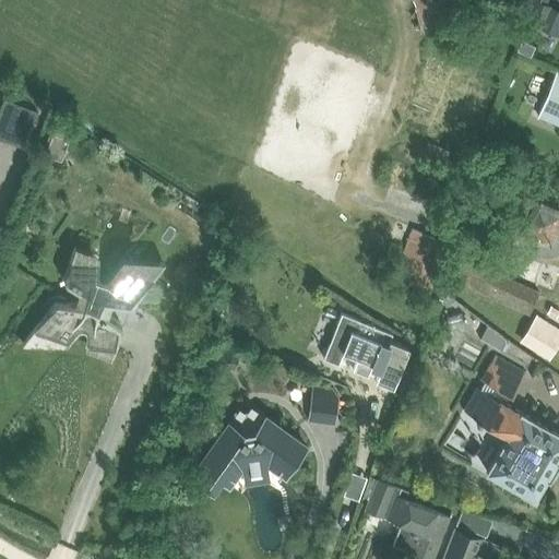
[(412,0),(423,36),(449,28),(444,15),(468,8),(466,0),(412,0)]
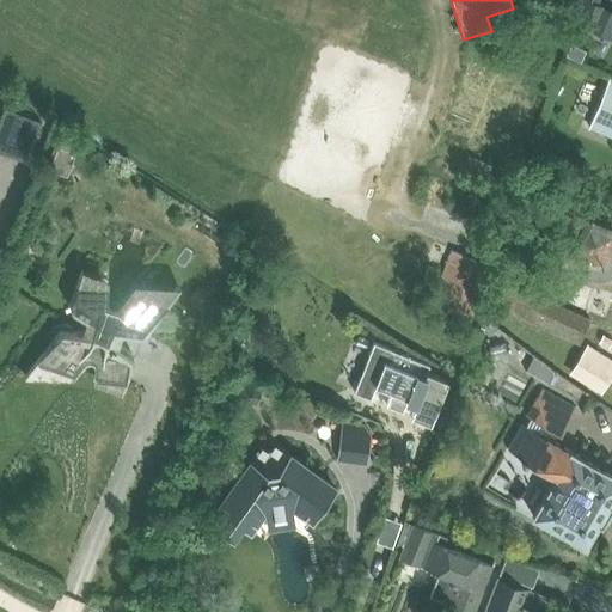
[(574,12),(579,1),(576,0),(568,0),(565,8),(574,12)]
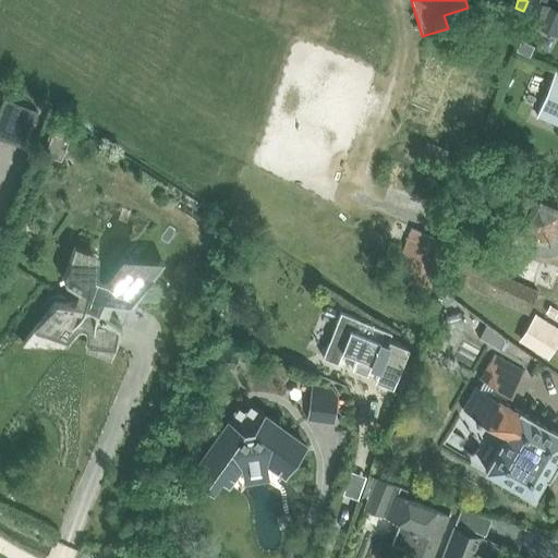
[(557,12),(555,11),(557,0),(533,0),(533,1),(523,23),(556,38),(557,34),(557,12)]
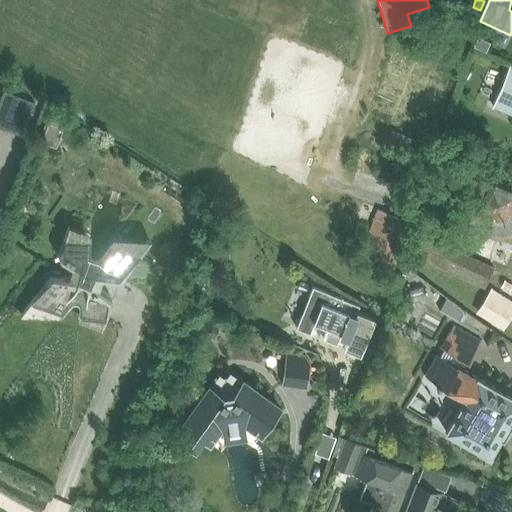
[(488,43),(476,37),(472,47),(484,52),(488,43)]
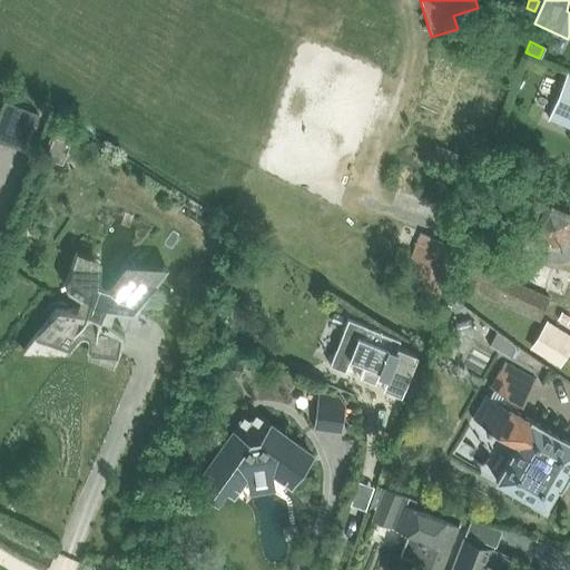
[(547,119),(569,128),(569,75),(566,74),(547,119)]
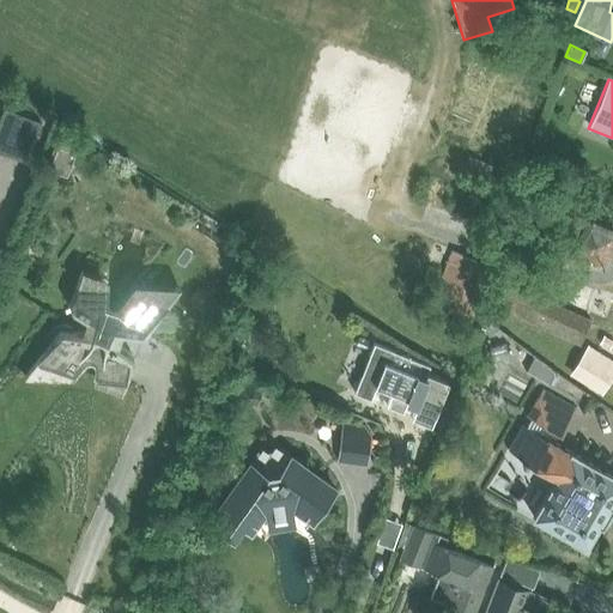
[(41,123),(4,109),(0,119),(0,152),(26,163),(41,123)]
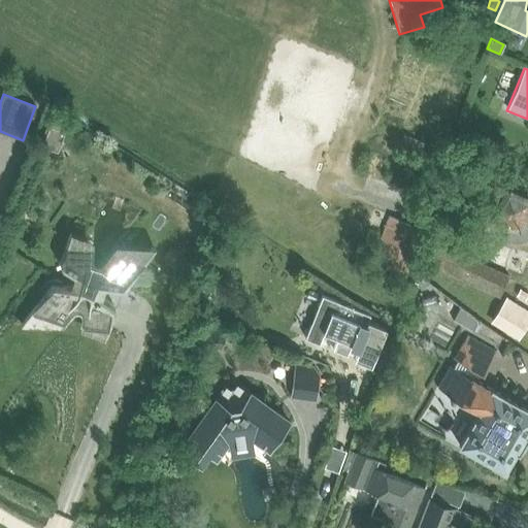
[(48,127),(41,146),(57,153),(64,133),(48,127)]
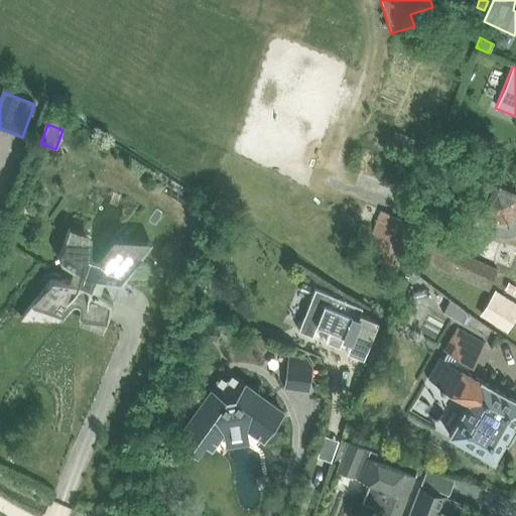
[(515,194),(495,184),(481,212),(509,224),(515,209),(515,194)]
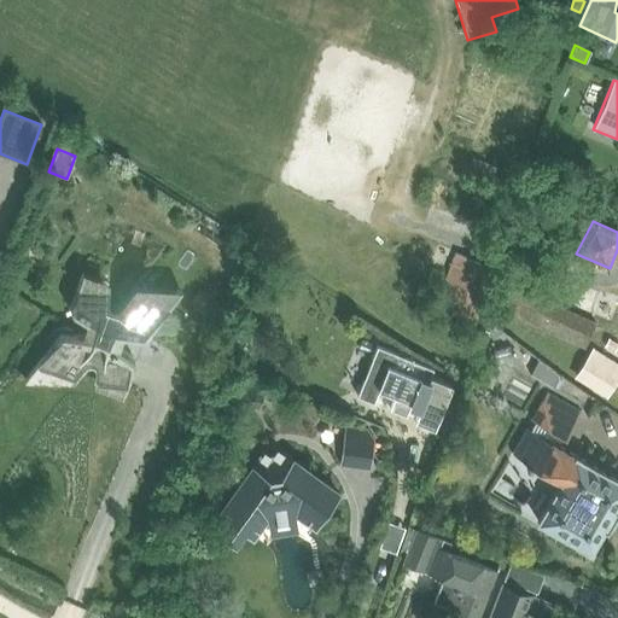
[(430,318),(462,331),(470,333),(494,268),(454,252),(430,318)]
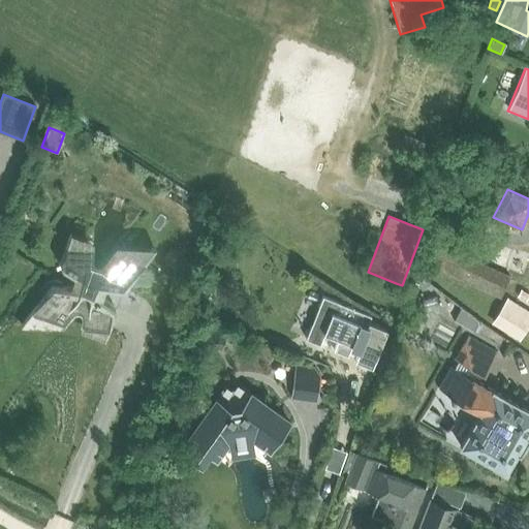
[(428,266),(500,298),(509,275),(437,243),(428,266)]
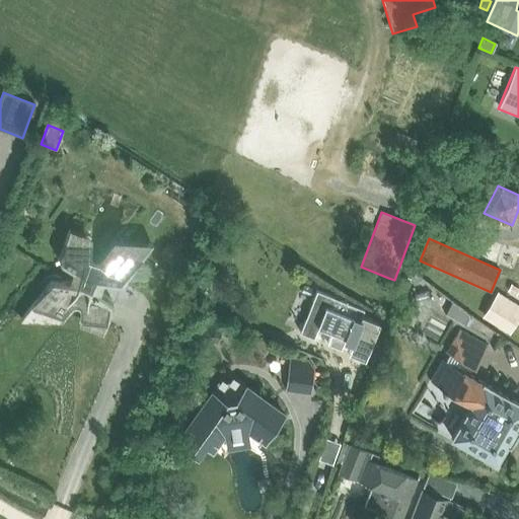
[(142,257),(112,242),(100,257),(97,258),(95,258),(93,257),(91,256),(91,254),(91,239),(65,240),(59,257),(58,260),(59,262),(60,263),(60,264),(72,272),(69,281),(54,280),(53,280),(51,280),(49,282),(29,307),(62,318),(70,308),(71,307),(73,306),(75,306),(78,306),(79,307),(80,309),(81,311),(81,312),(80,322),(106,323),(113,307),(114,305),(114,304),(113,302),(112,301),(99,292),(102,283),(119,285),(120,284),(122,284),(124,282),(142,257)]
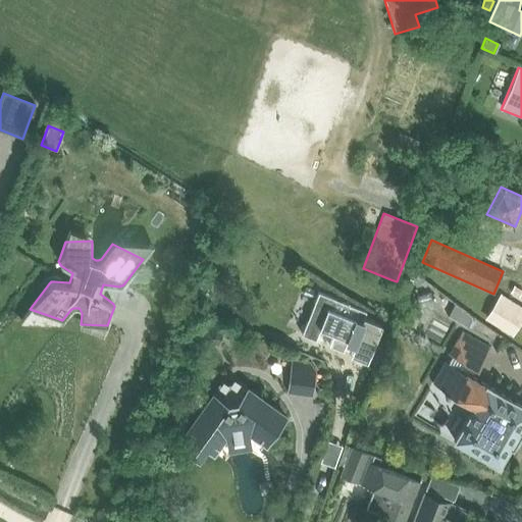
[(187,310),(191,311),(192,312),(193,309),(198,294),(193,291),(187,310)]
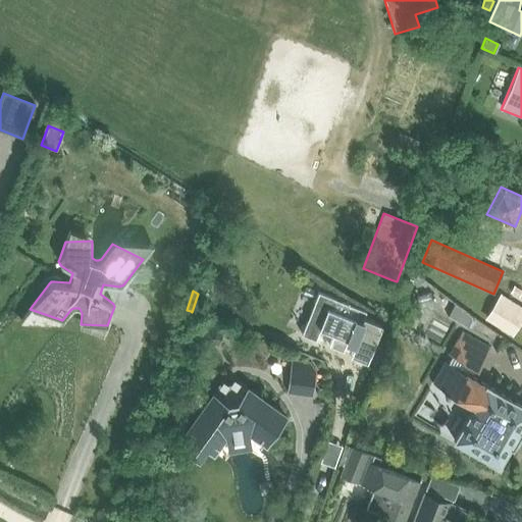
[(350,354),(366,361),(381,325),(363,317),(365,312),(318,293),(302,334),(315,341),(320,328),(333,334),(329,346),(343,352),(348,340),(355,343),(350,354)]
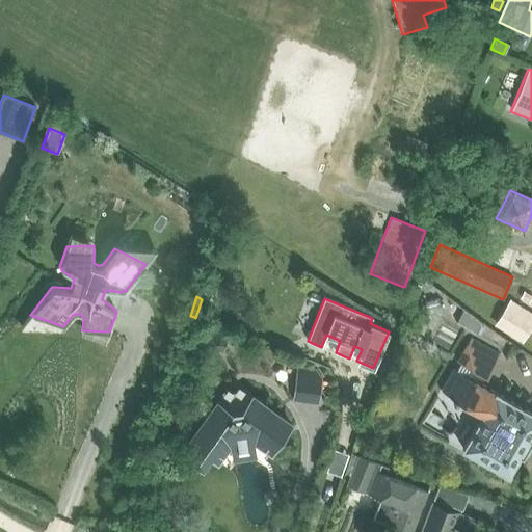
[(531,313),(510,300),(508,303),(494,325),(522,343),(531,325),(531,313)]
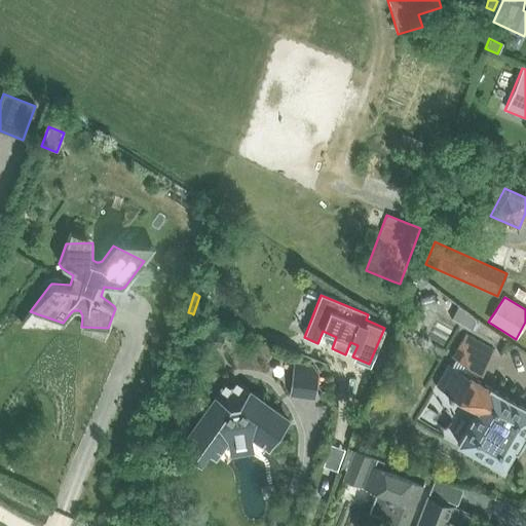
[(457,305),(450,317),(459,324),(468,329),(475,318),(457,305)]
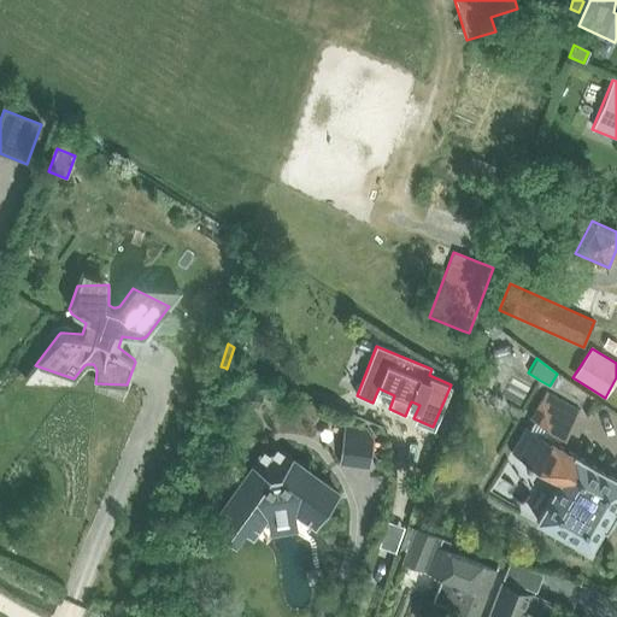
[(545,393),(530,419),(564,439),(580,412),(545,393)]
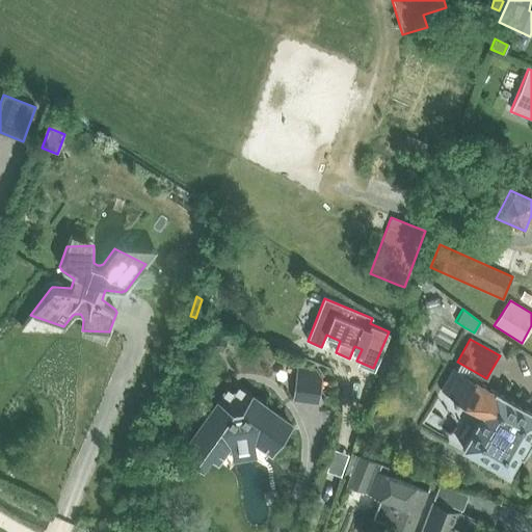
[(296,368),(292,399),(318,403),(322,377),(317,370),(296,368)]
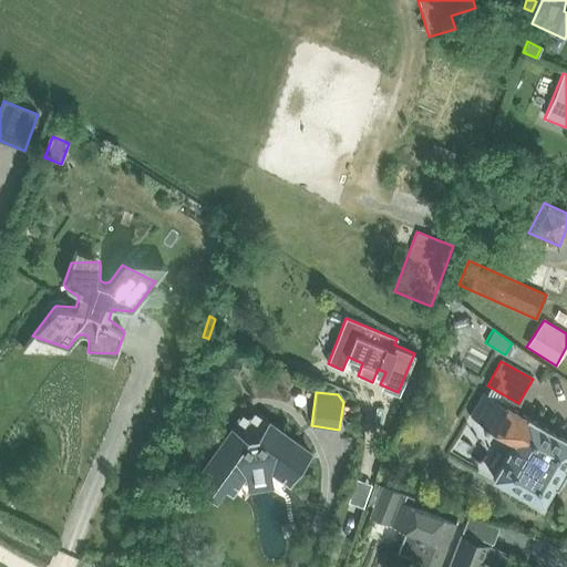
[(566,440),(483,392),(470,416),(483,423),(482,425),(486,428),(487,426),(514,441),(493,478),(539,505),(538,505),(540,507),(543,504),(542,504),(553,484),(556,486),(558,483),(556,482),(563,471),(564,472),(566,468),(563,466),(566,459),(566,440)]
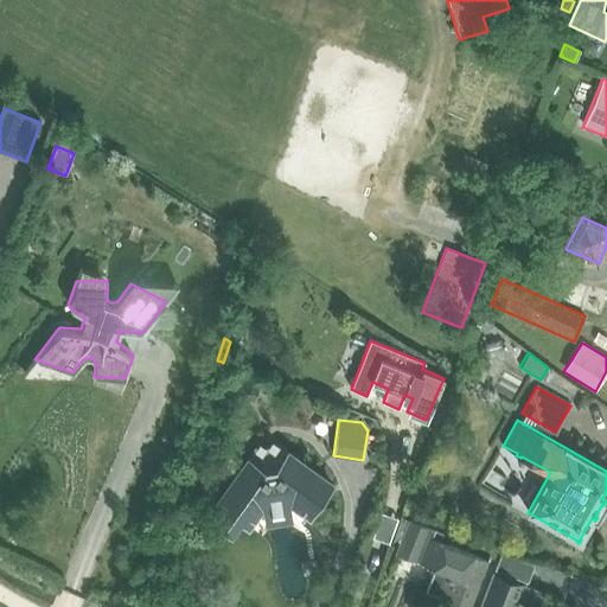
[(259,443),(216,503),(225,510),(237,518),(247,525),(262,504),(288,499),(288,500),(310,515),(332,484),(272,441),(269,445),(269,447),(269,448),(263,449),(263,446),(259,443)]
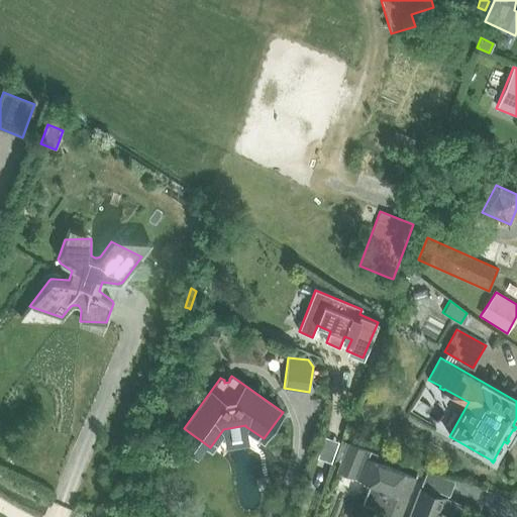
[(318,457),(331,461),(338,441),(324,437),(318,457)]
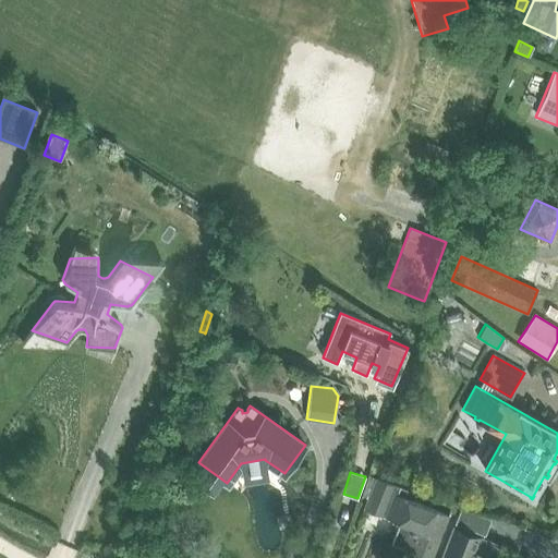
[(366,510),(400,523),(392,543),(396,544),(396,545),(429,557),(432,557),(448,516),(404,499),(408,490),(375,478),(364,507),(367,508),(366,510)]
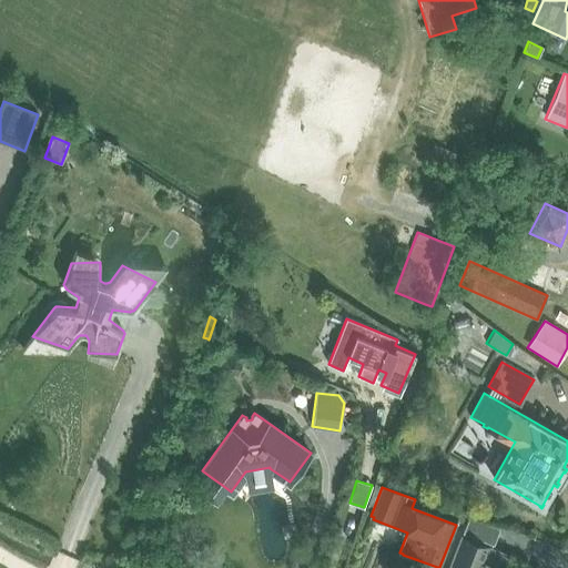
[(460,513),(458,521),(466,525),(469,516),(460,513)]
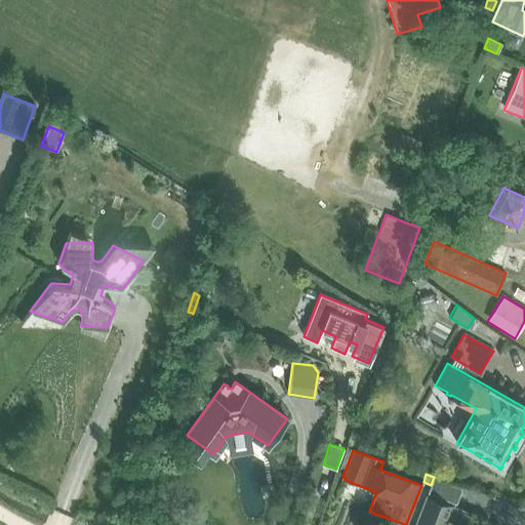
[(462,488),(434,477),(431,485),(428,492),(456,503),(462,488)]
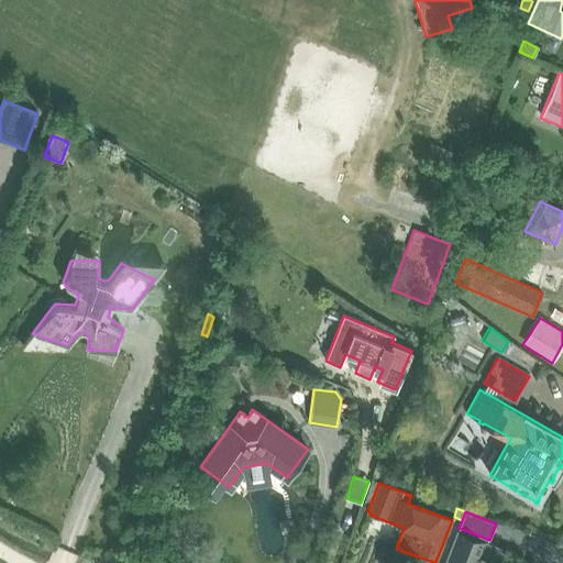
[(476,562),(479,556),(495,562),(500,549),(465,534),(457,531),(444,562),(476,562)]
